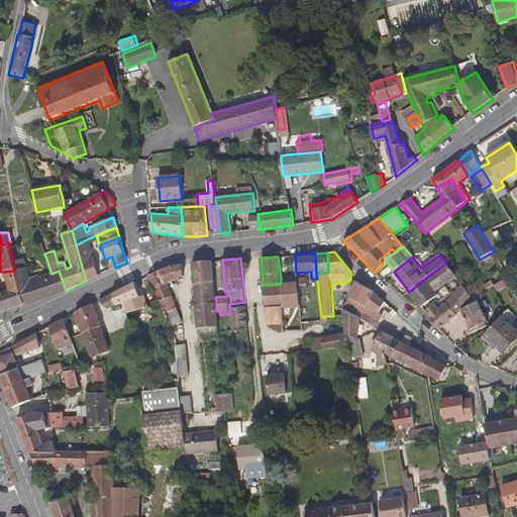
[(64,291),(66,291),(59,271),(52,274),(39,278),(38,276),(30,278),(25,259),(13,262),(15,271),(24,305),(54,295),(64,291)]
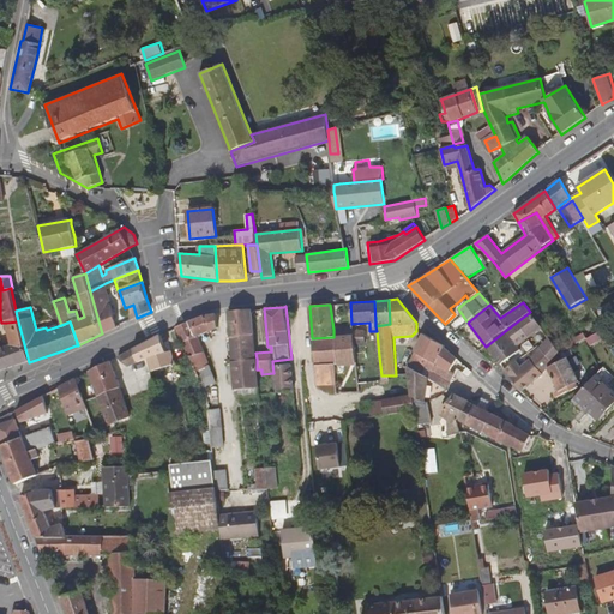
[(247,309),(227,312),(228,313),(228,319),(239,319),(239,325),(253,324),(253,309),(247,309)]
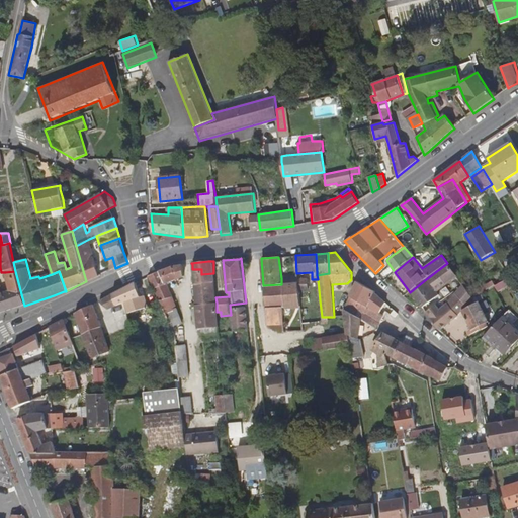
[(428,279),(436,291),(456,276),(447,263),(426,279),(428,279)]
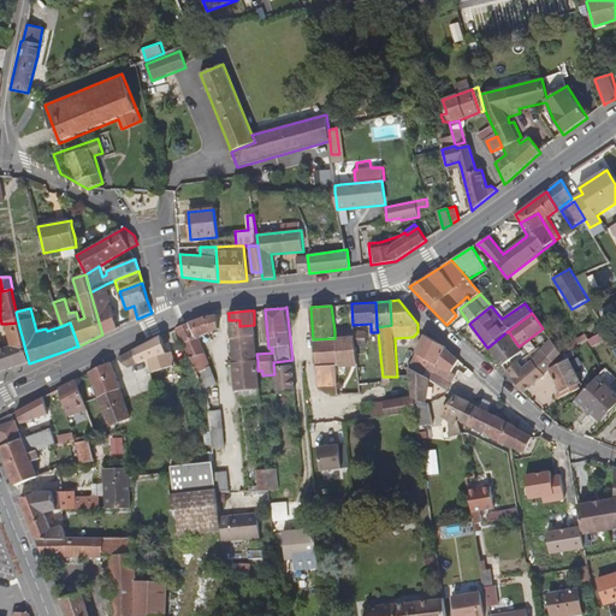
[(217,314),(205,317),(211,332),(220,329),(218,314),(217,314)]
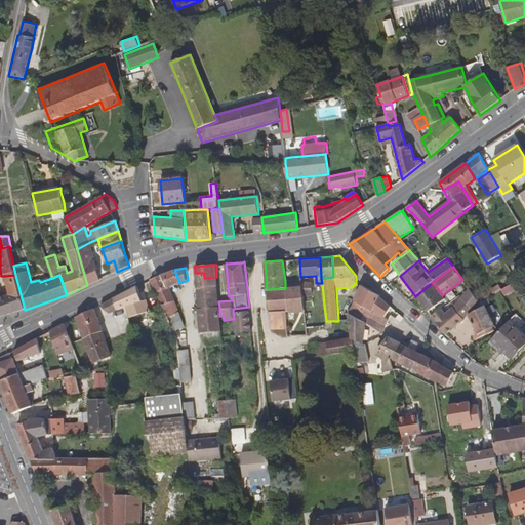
[(173,270),(150,280),(161,306),(174,300),(169,287),(179,283),(174,270),(173,270)]
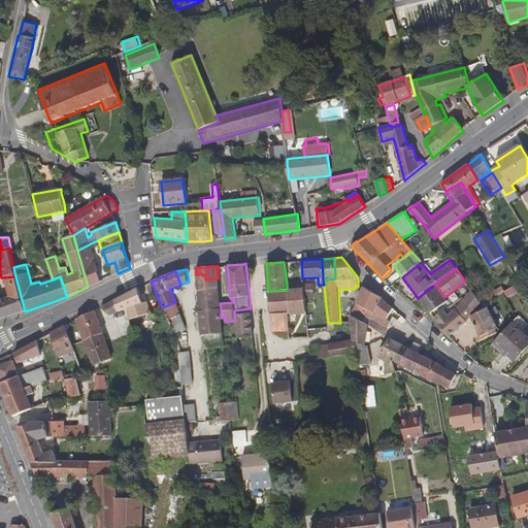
[(219,288),(218,278),(205,279),(205,274),(196,274),(198,290),(219,288)]
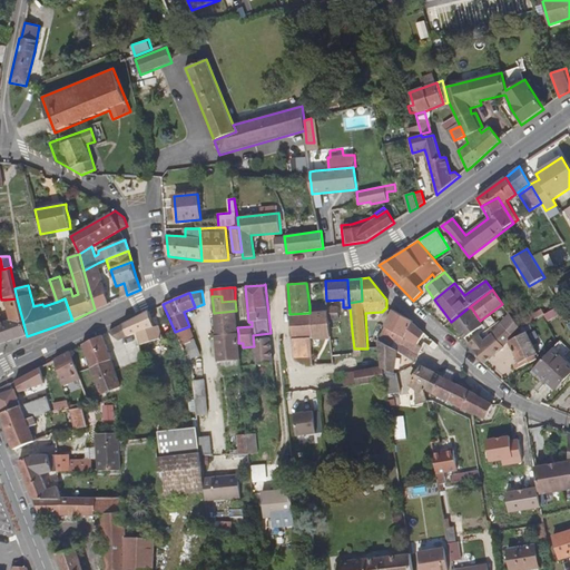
[(0,344),(27,336),(17,298),(6,300),(10,320),(5,322),(1,312),(0,312),(0,344)]
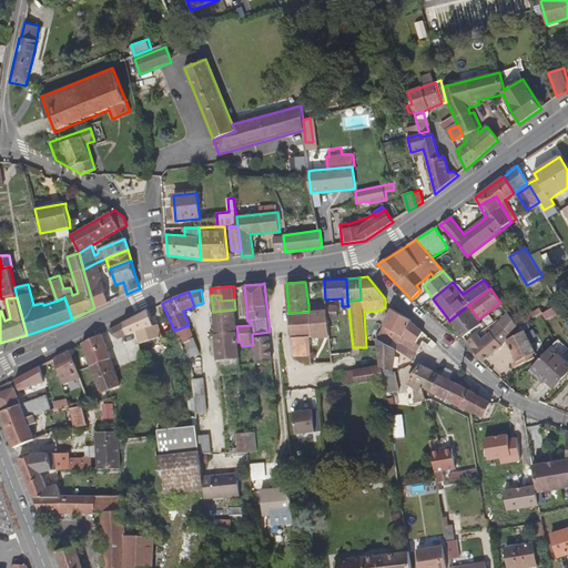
[(565,313),(559,303),(550,310),(553,313),(558,310),(561,315),(565,313)]
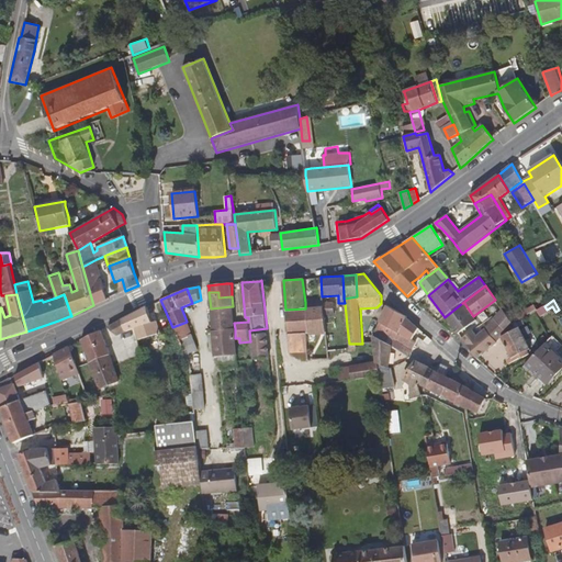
[(323,302),(323,306),(324,315),(335,314),(334,302),(323,302)]
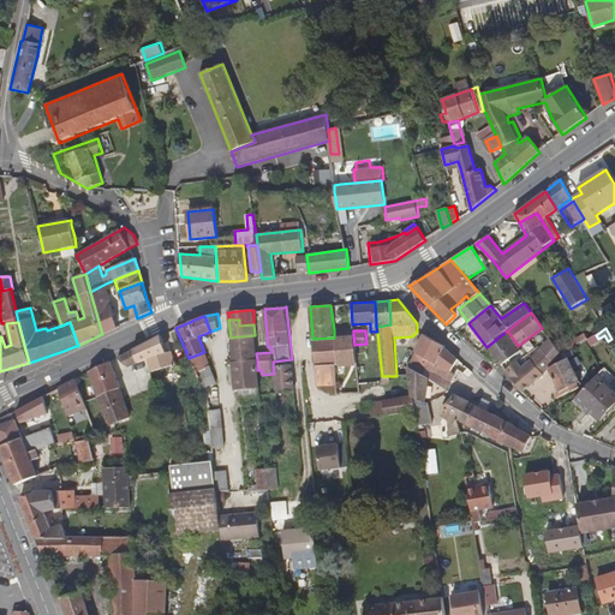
[(487,347),(501,365),(521,351),(518,346),(508,332),(506,332),(487,347)]
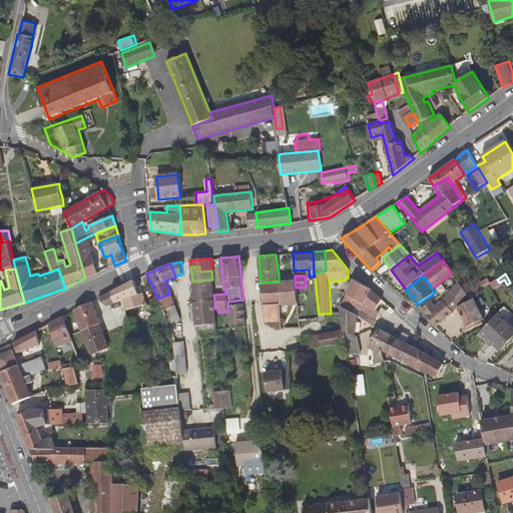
[(372,289),(353,279),(346,294),(355,298),(359,301),(376,311),(380,305),(383,300),(372,290),(372,289)]
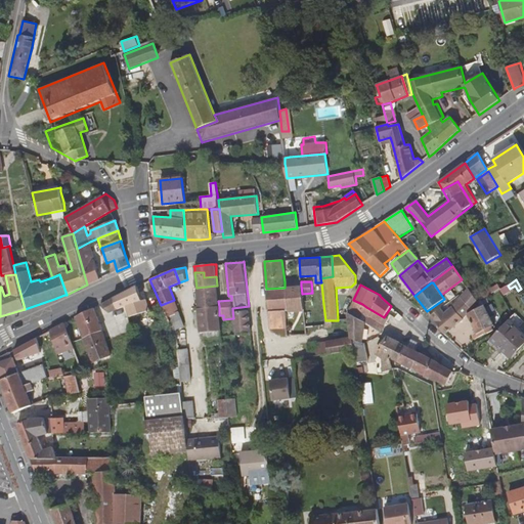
[(126,307),(129,316),(150,310),(146,299),(142,301),(139,292),(137,286),(123,293),(126,306),(126,307)]
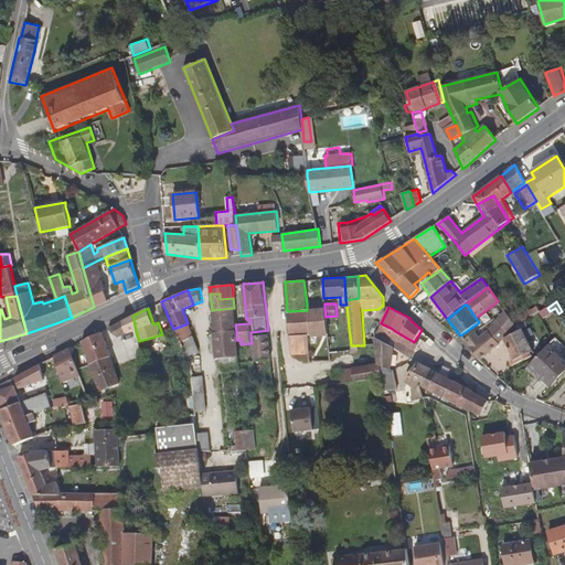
[(236,330),(235,324),(234,308),(212,310),(214,332),(236,330)]
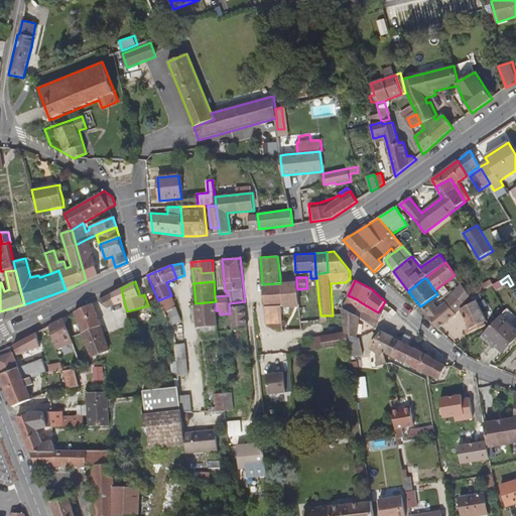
[(281,305),(281,324),(301,323),(297,289),(296,281),(282,283),(284,305),(281,305)]
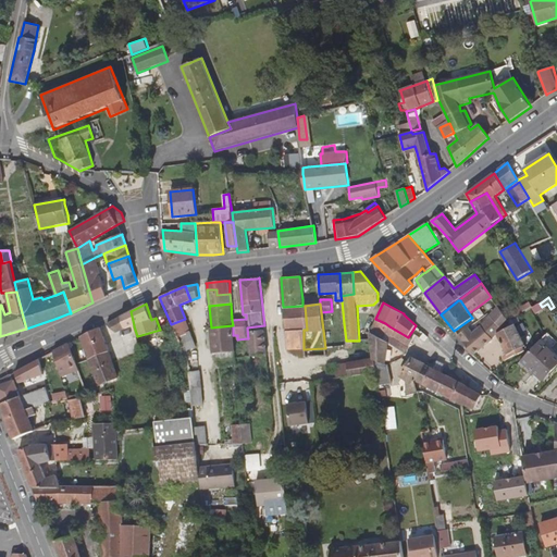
[(283,307),(285,331),(287,349),(304,349),(304,330),(307,330),(305,306),(302,306),(283,307)]
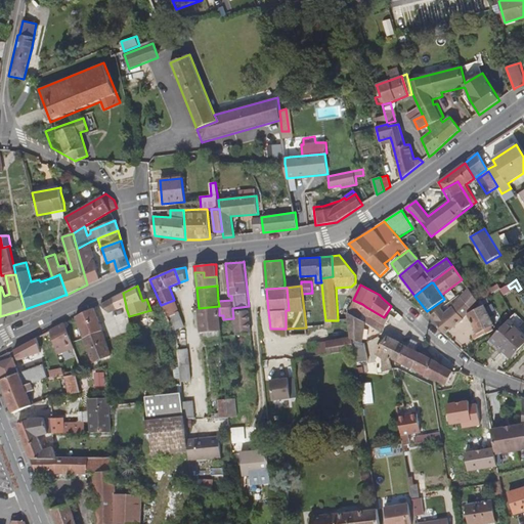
[(461,297),(474,310),(479,303),(475,298),(468,288),(461,297)]
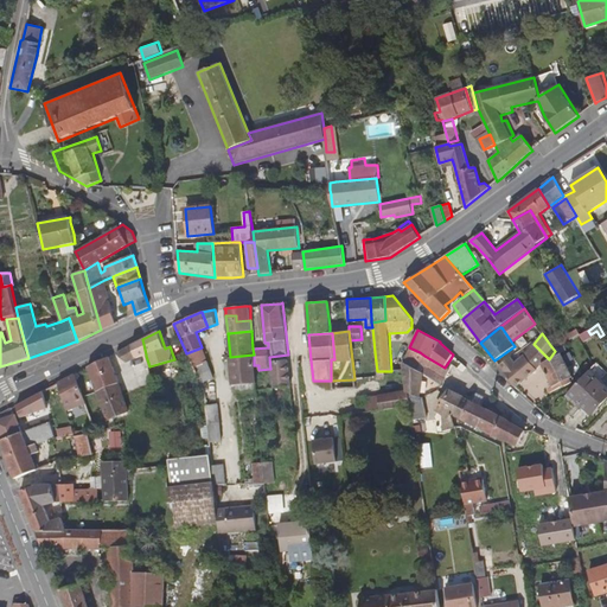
[(550,345),(555,351),(556,350),(573,339),(569,334),(550,345)]
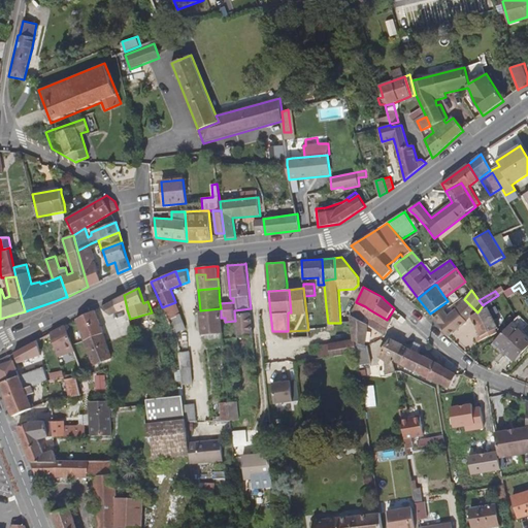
[(124,295),(116,300),(120,311),(127,308),(124,295)]
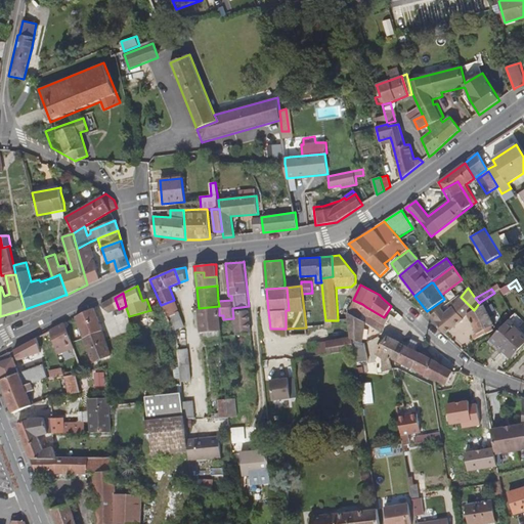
[(444,312),(455,326),(464,319),(463,316),(468,314),(477,334),(473,336),(474,340),(494,330),(493,326),(495,324),(485,305),(474,310),(461,297),(451,307),(444,312)]
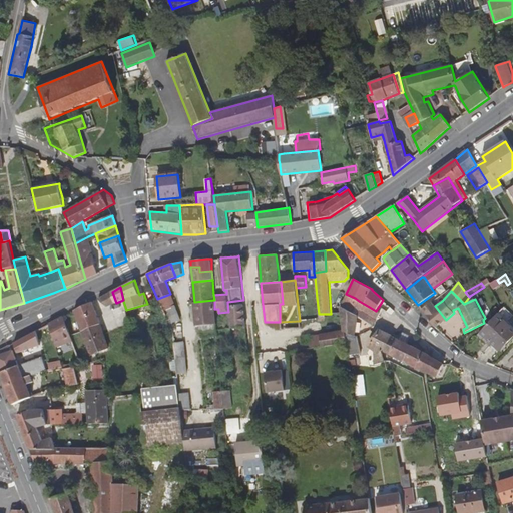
[(114,304),(123,301),(123,300),(116,303),(112,292),(98,299),(107,307),(114,304)]
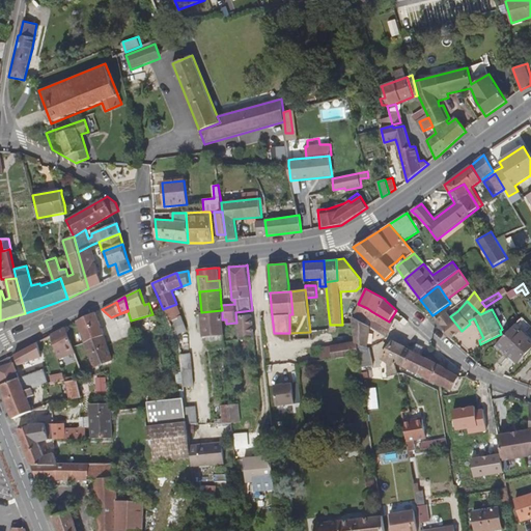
[(179,311),(176,304),(163,309),(167,315),(179,311)]
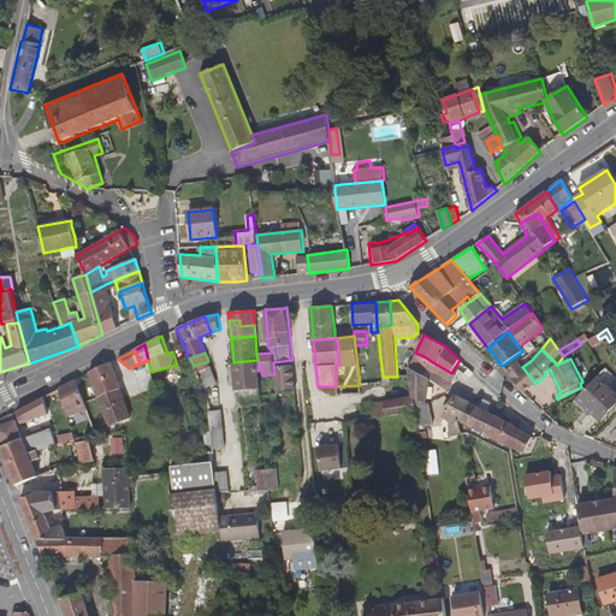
[(428,369),(428,367),(431,361),(426,357),(415,353),(412,360),(428,369)]
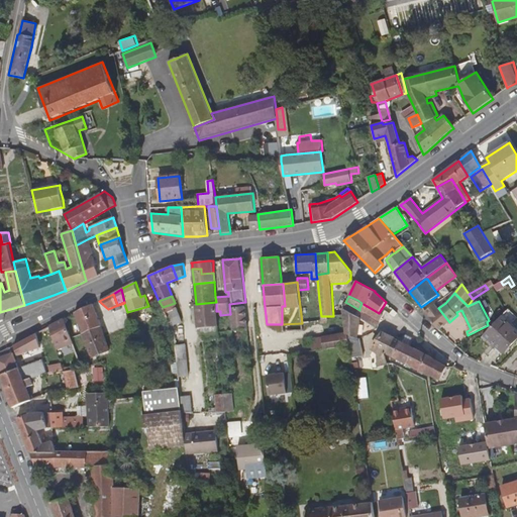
[(216,311),(216,302),(196,304),(198,328),(202,327),(202,335),(207,341),(218,337),(218,332),(216,311)]
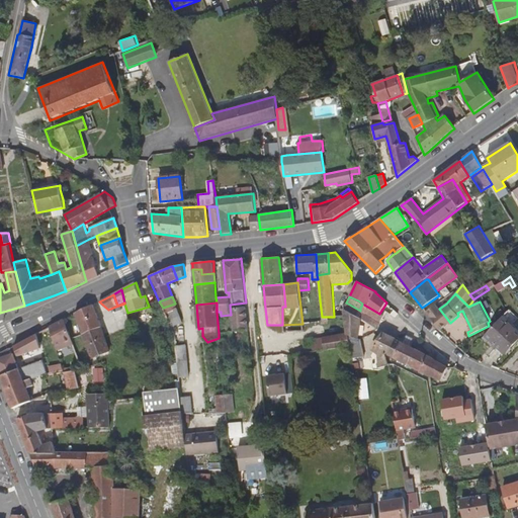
[(346,303),(343,310),(362,319),(360,313),(360,312),(360,311),(346,303)]
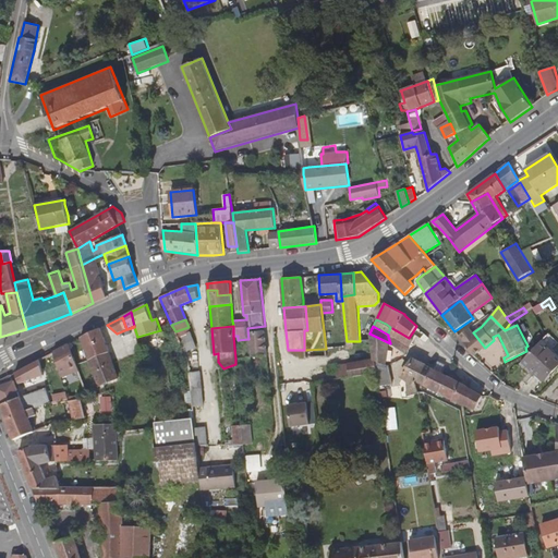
[(130,349),(140,347),(137,337),(134,327),(124,330),(130,349)]
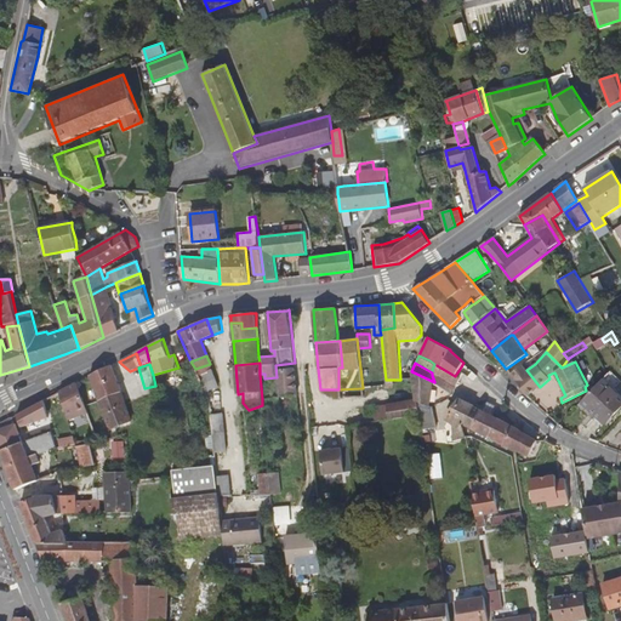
[(195,369),(199,379),(214,374),(210,364),(195,369)]
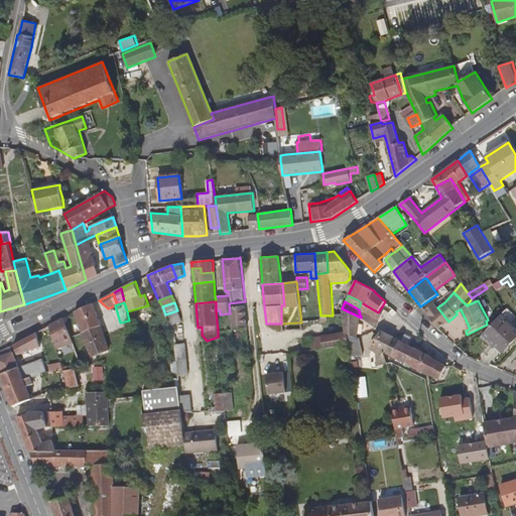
[(378,312),(361,302),(359,307),(380,320),(386,310),(382,306),(378,312)]
